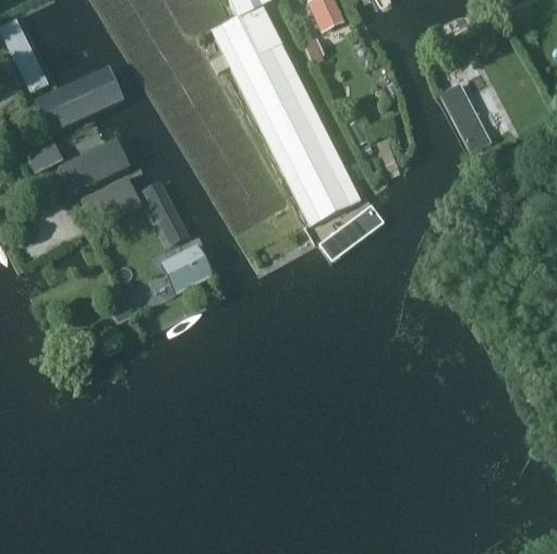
[(0,33),(5,44),(63,14),(56,0),(33,0),(0,16),(0,33)]
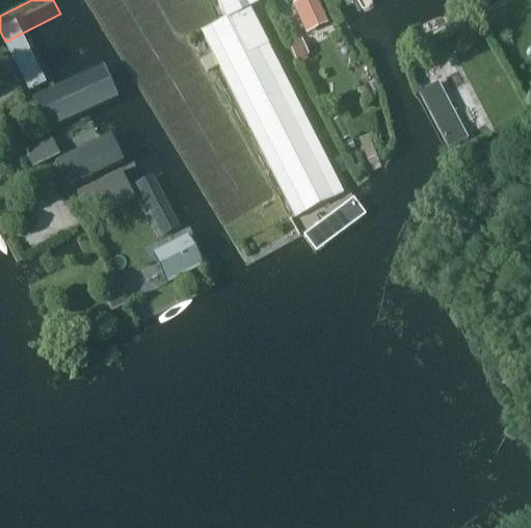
[(219,0),(224,11),(227,17),(229,20),(250,8),(263,2),(262,0),(219,0)]
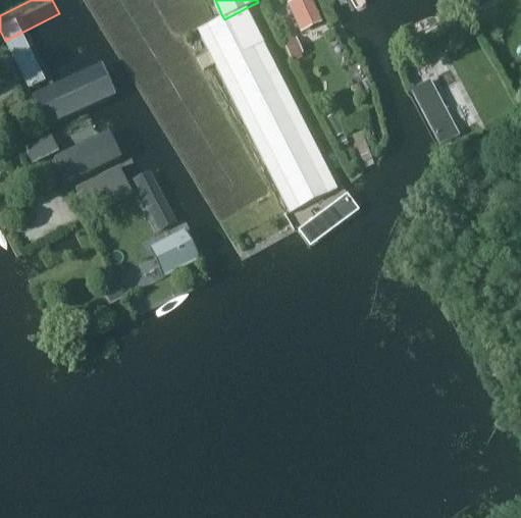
[(291,0),(289,1),(297,20),(318,11),(313,0),(291,0)]
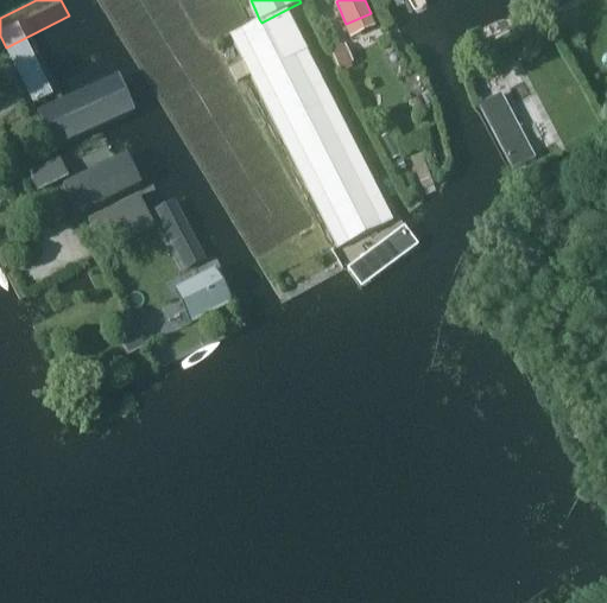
[(286,10),(261,23),(259,19),(232,33),(339,245),(393,217),(286,10)]
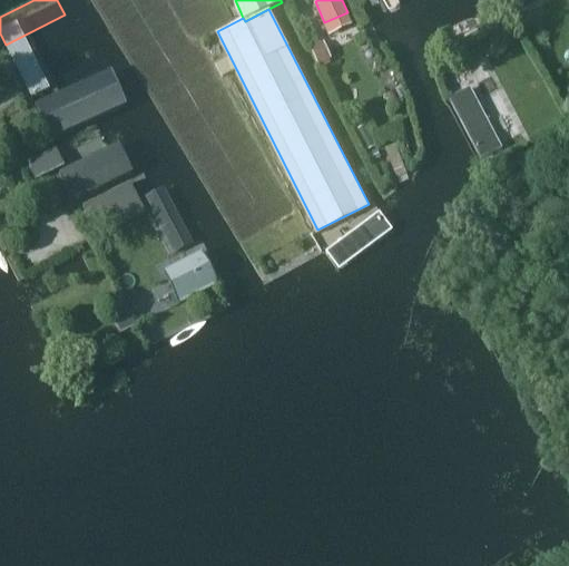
[(311,45),(319,62),(320,61),(333,56),(324,39),(311,45)]
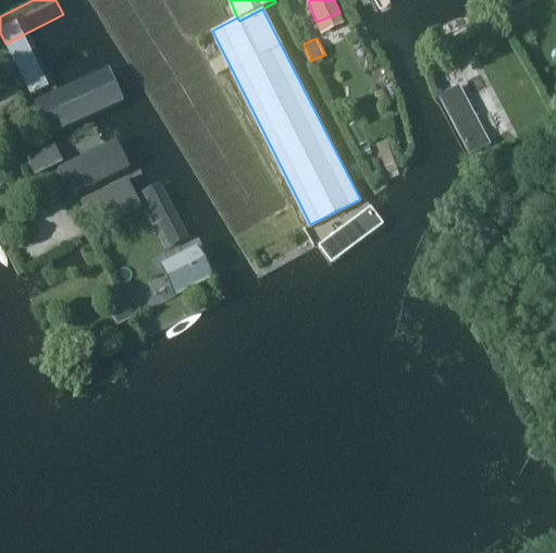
[(42,117),(100,87),(88,63),(31,93),(42,117)]
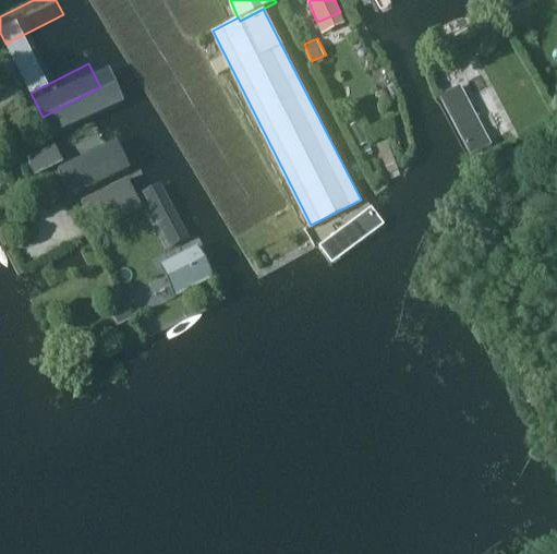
[(437,94),(468,154),(488,143),(458,83),(437,94)]
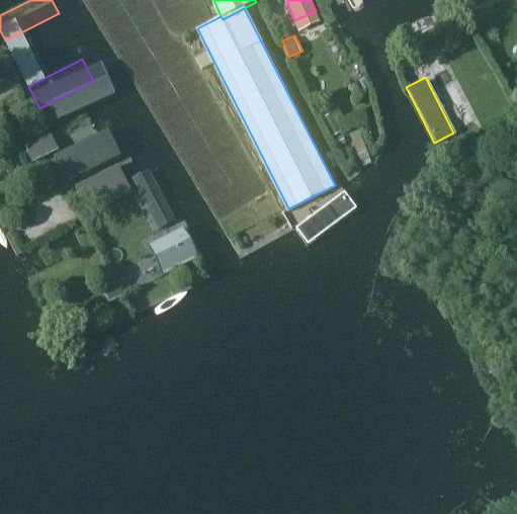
[(358,79),(351,83),(355,91),(362,87),(358,79)]
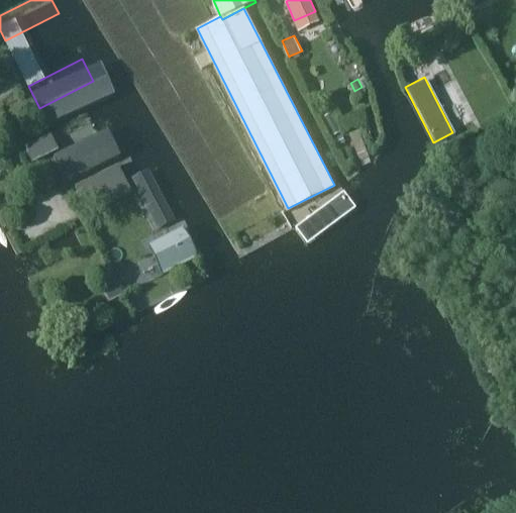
[(52,134),(105,108),(97,90),(42,116),(52,134)]
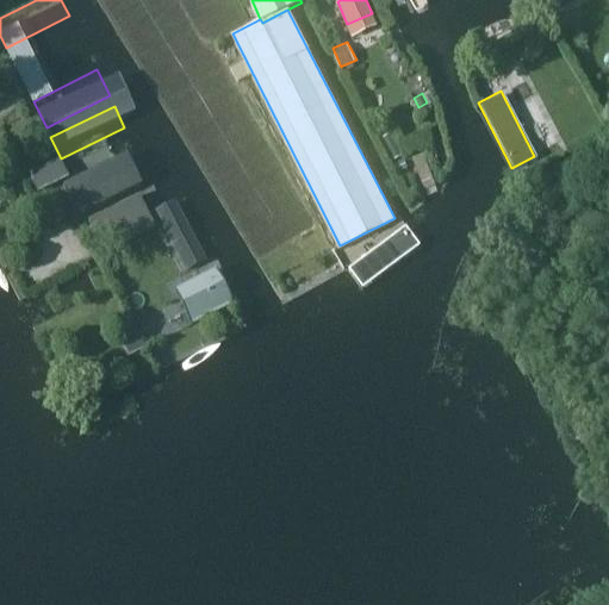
[(395,130),(379,137),(390,161),(405,153),(395,130)]
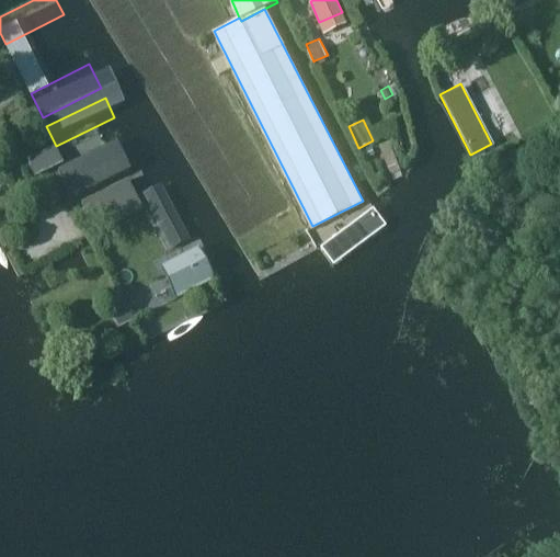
[(389,138),(379,143),(391,172),(401,168),(389,138)]
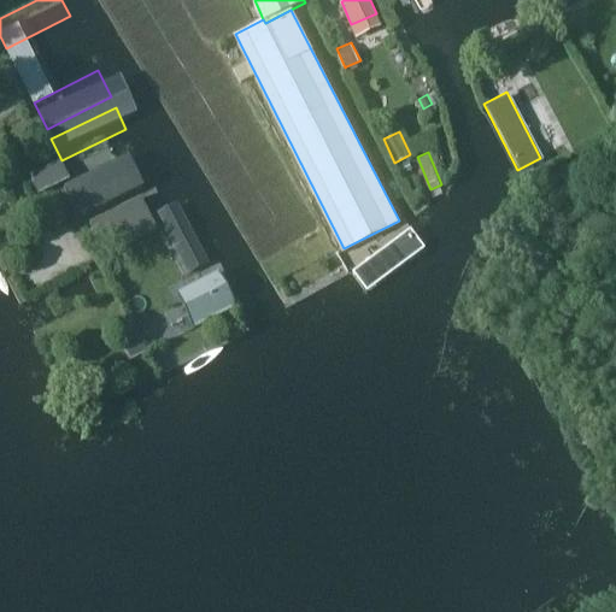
[(129,154),(65,186),(80,216),(145,184),(129,154)]
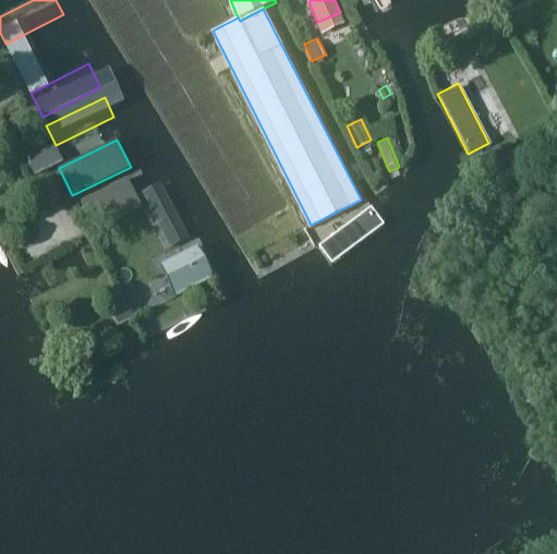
[(374,141),(362,147),(367,158),(379,152),(374,141)]
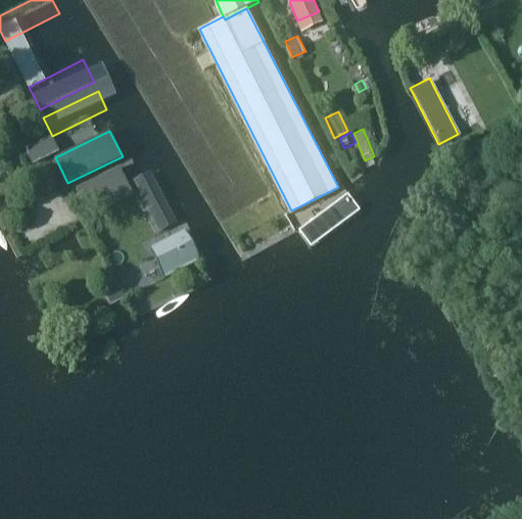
[(51,138),(29,149),(34,160),(57,149),(51,138)]
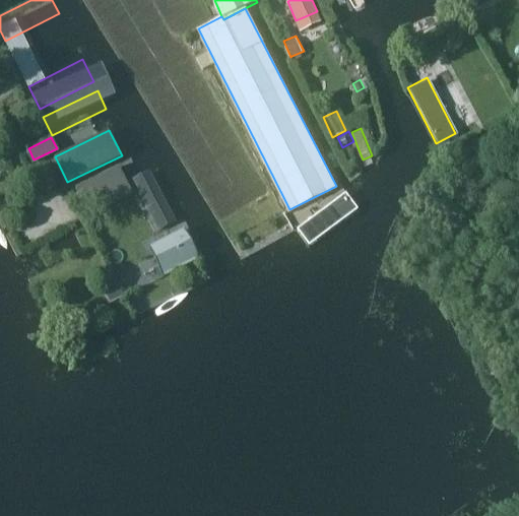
[(151,176),(137,184),(159,228),(175,219),(151,176)]
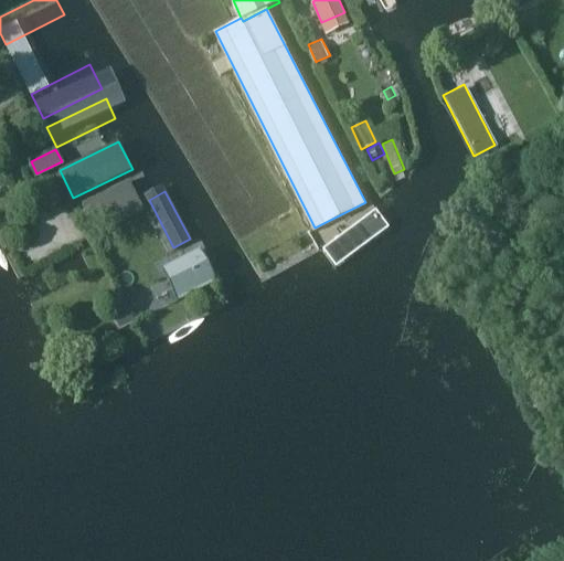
[(378,205),(328,246),(342,263),(392,222),(378,205)]
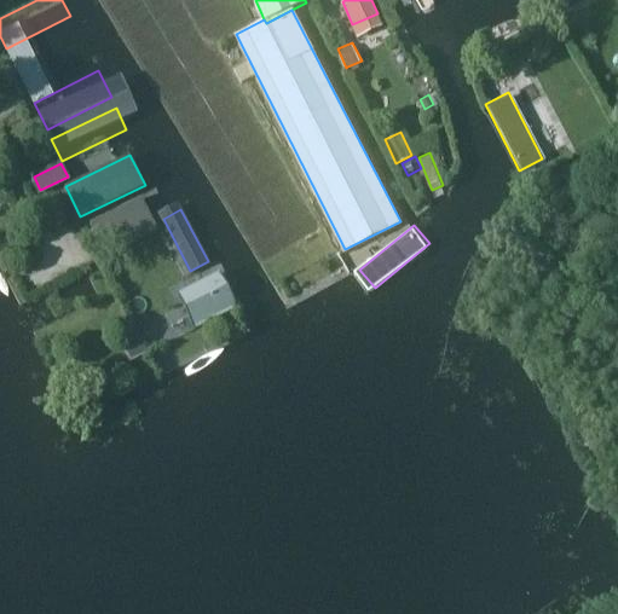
[(219,271),(180,290),(178,291),(195,326),(237,305),(229,287),(219,271)]
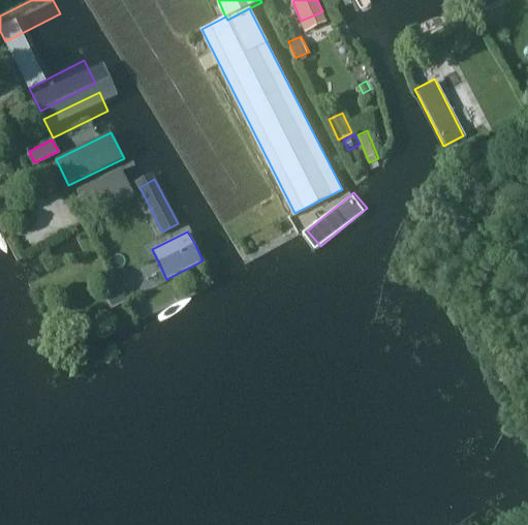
[(308,246),(300,232),(256,256),(265,271),(308,246)]
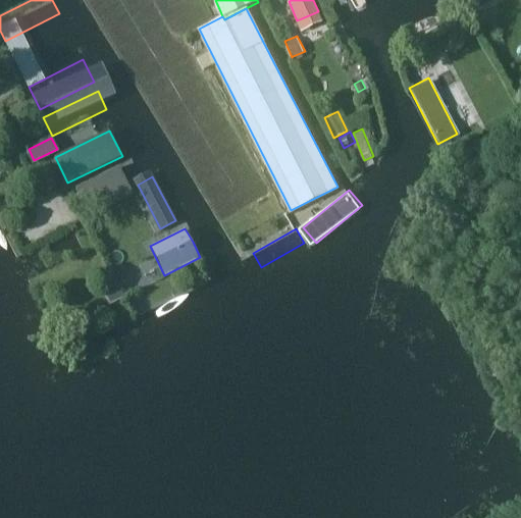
[(102,278),(114,305),(129,297),(117,271),(102,278)]
